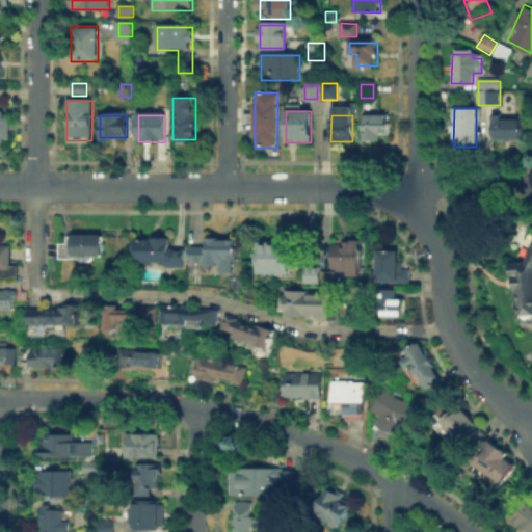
[(377,141),(363,141),(363,116),(388,116),(388,133),(377,133),(377,141)]
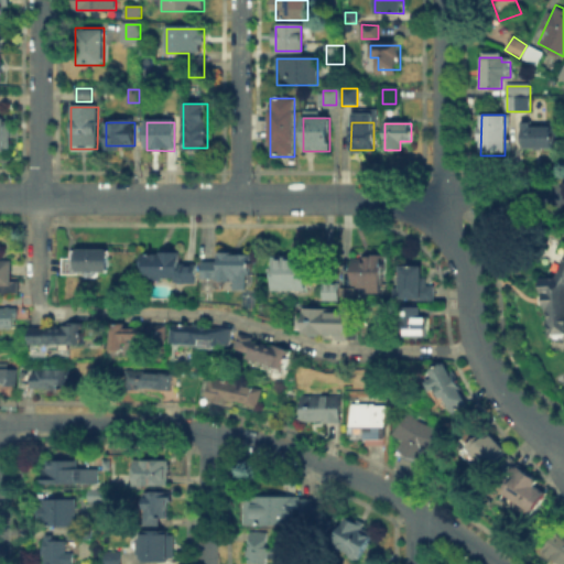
[(552,128),(552,149),(523,149),(523,127),(552,128)]
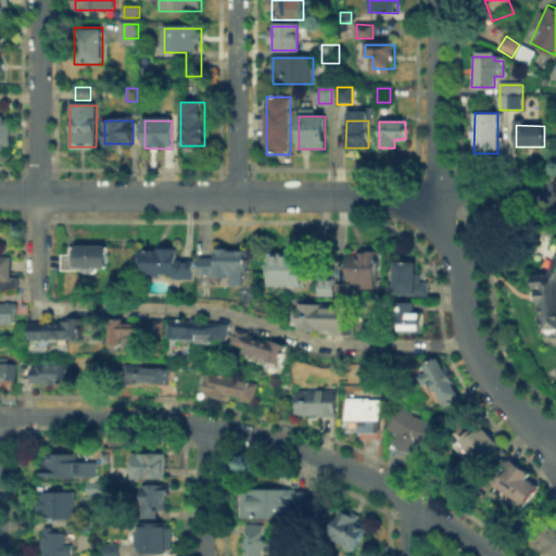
[(101,268),(101,274),(86,274),(86,268),(77,268),(77,273),(62,273),(62,257),(77,257),(77,248),(112,248),(112,268),(101,268)]
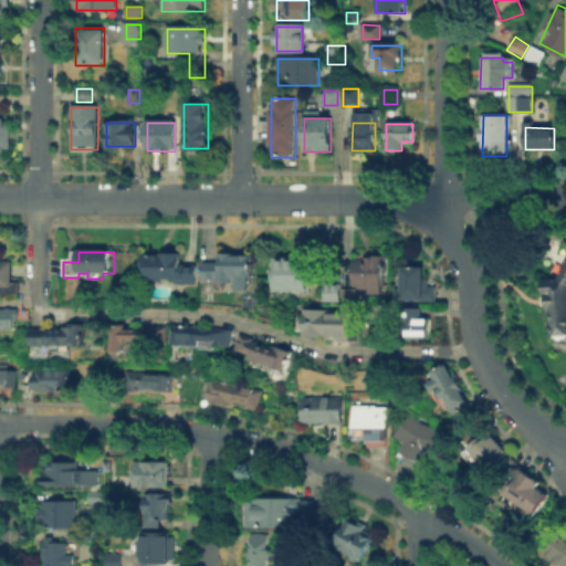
[(184,254),(184,269),(200,269),(200,285),(184,285),(184,282),(145,282),(145,254),(184,254)]
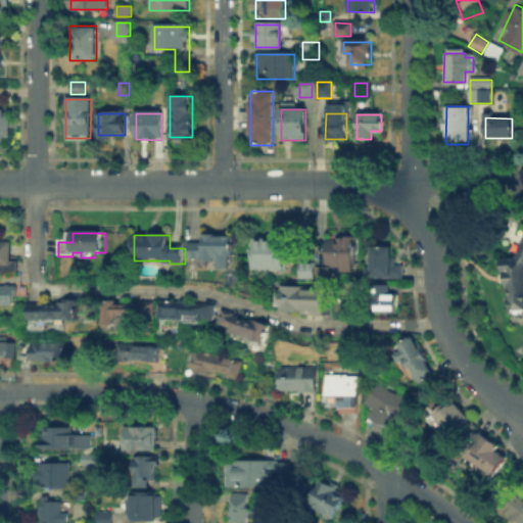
[(189,260),(189,239),(233,239),(233,269),(214,269),(214,260),(189,260)]
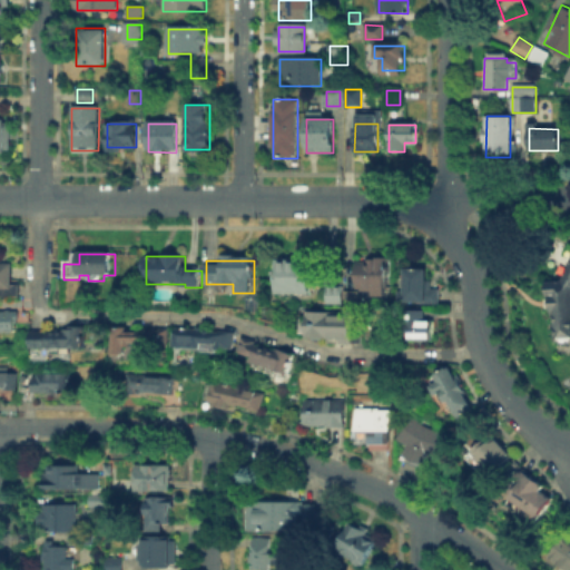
[(276,294),(276,262),(311,262),(311,294),(276,294)]
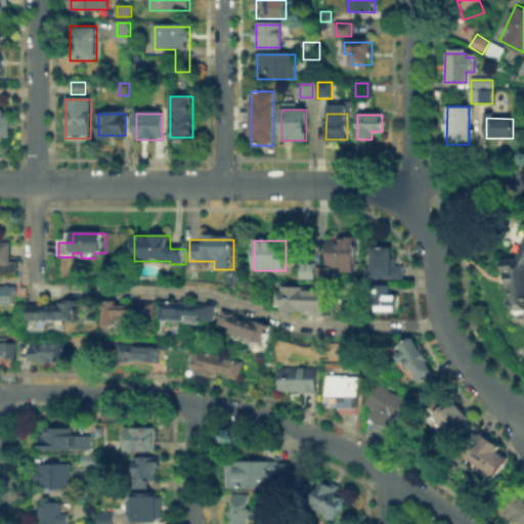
[(330,265),(330,242),(355,242),(355,265),(330,265)]
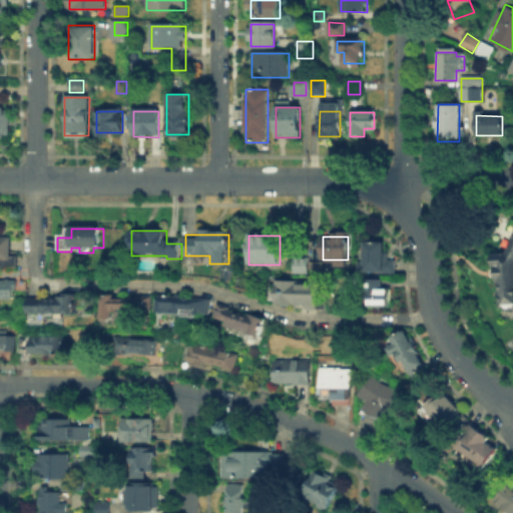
[(0,238),(10,238),(10,261),(0,261),(0,238)]
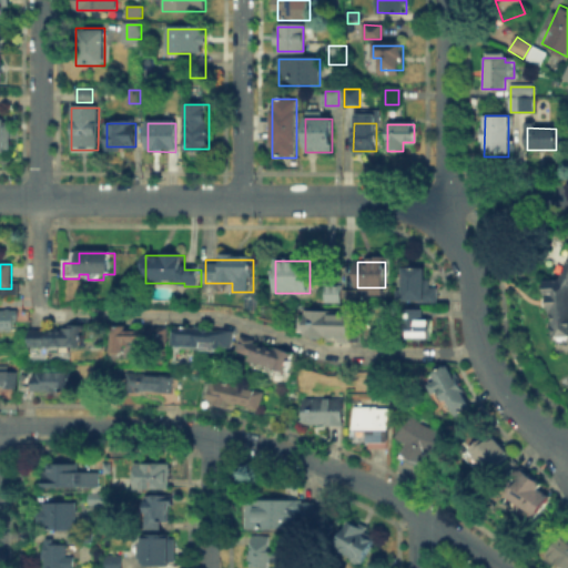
[(567,264),(567,341),(555,343),(546,282),(559,280),(567,264)]
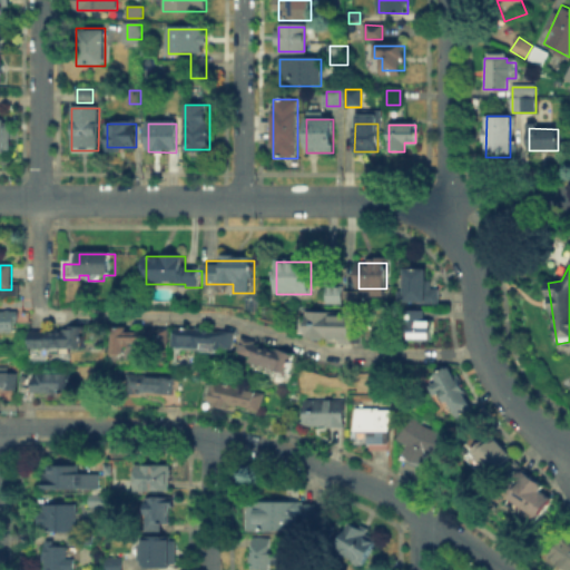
[(428,269),(428,288),(439,288),(439,301),(403,301),(404,269),(428,269)]
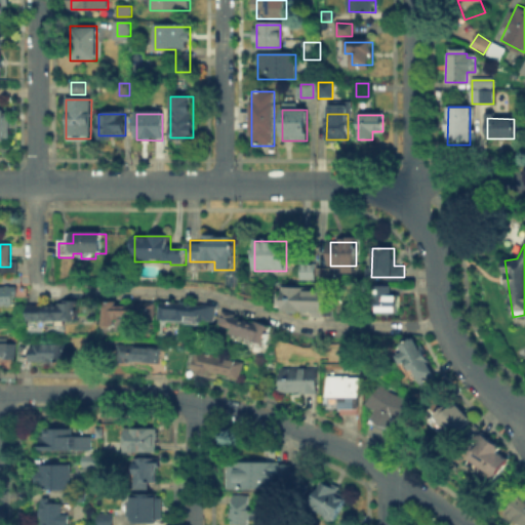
[(317,281),(317,269),(338,269),(338,282),(317,281)]
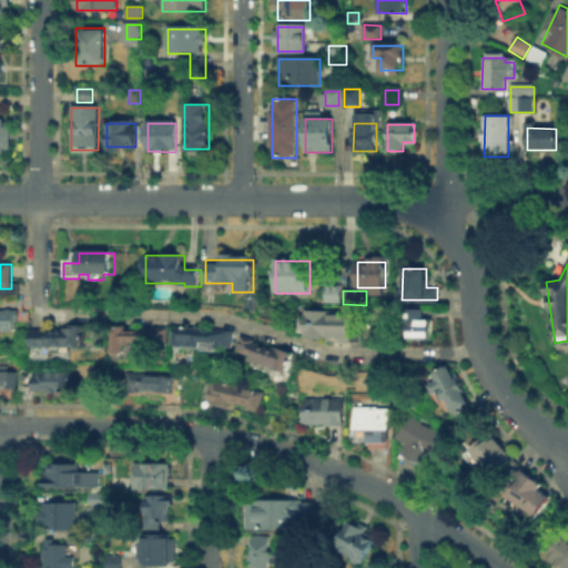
[(323,302),(323,292),(341,292),(341,303),(323,302)]
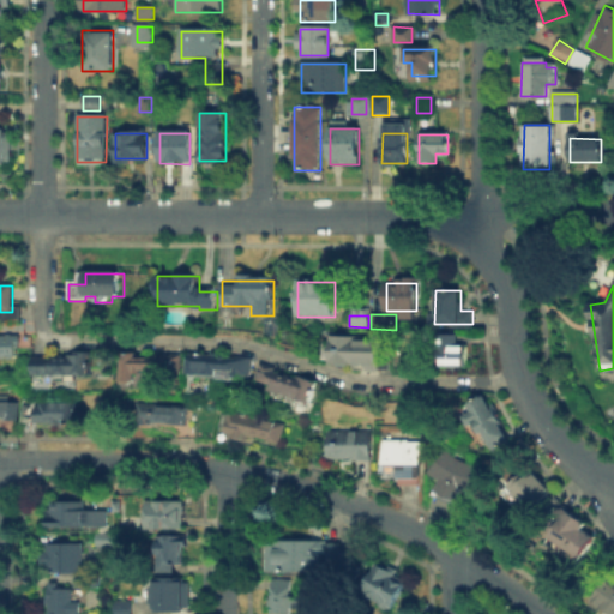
[(0,357),(0,336),(20,336),(20,357),(0,357)]
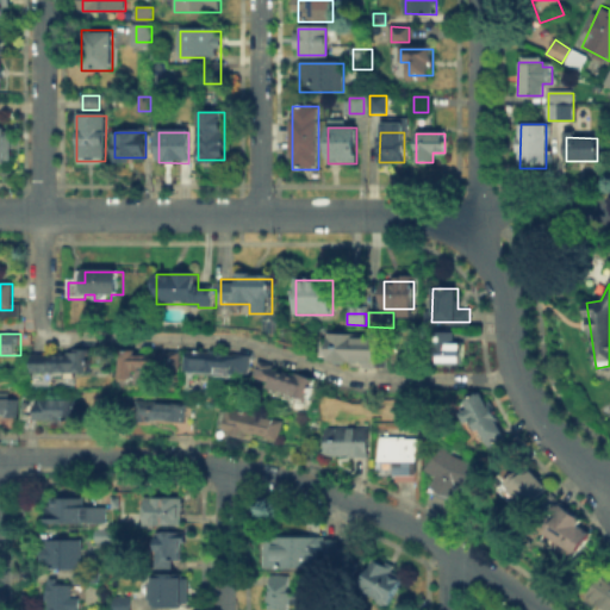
[(375,360),(375,366),(359,366),(359,359),(324,359),(324,335),(375,335),(375,360)]
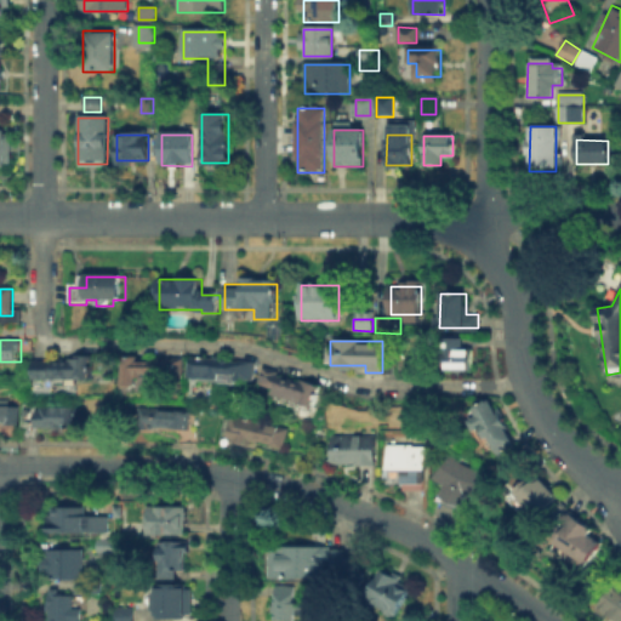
[(462,341),(462,351),(469,351),(469,369),(432,369),(432,341),(462,341)]
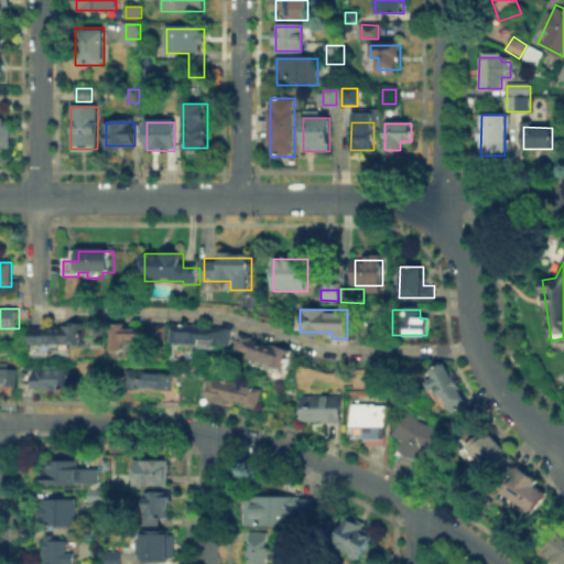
[(127,350),(114,350),(114,324),(166,324),(166,339),(127,339),(127,350)]
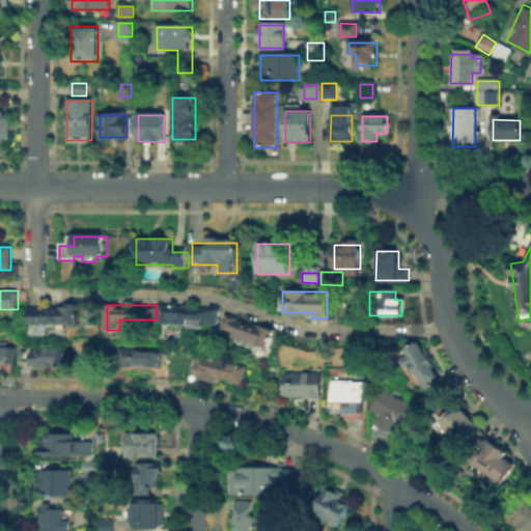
[(31,324),(31,307),(77,307),(77,324),(31,324)]
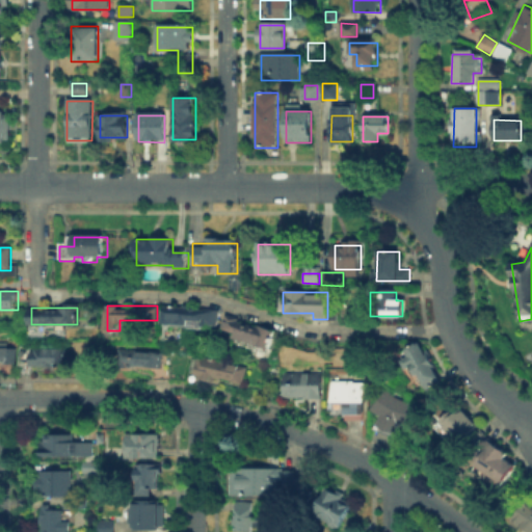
[(165,324),(165,309),(218,309),(218,324),(165,324)]
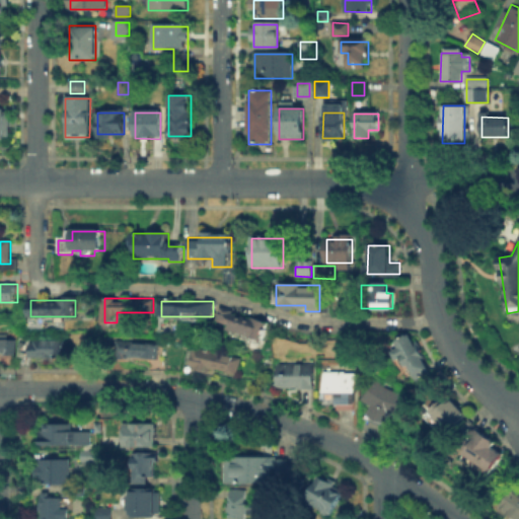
[(215,320),(219,308),(266,321),(261,340),(229,330),(230,325),(215,320)]
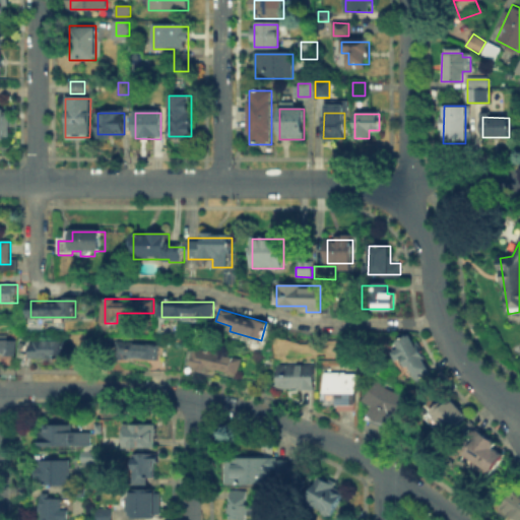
[(410,337),(429,371),(413,379),(395,345),(410,337)]
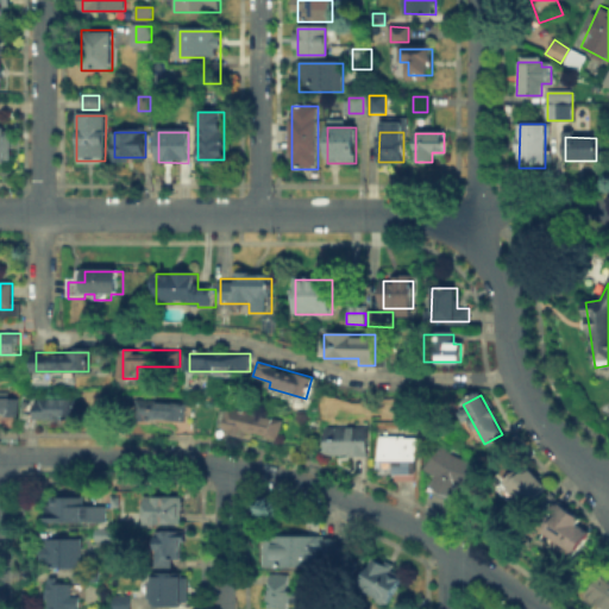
[(35,421),(35,397),(73,397),(73,421),(35,421)]
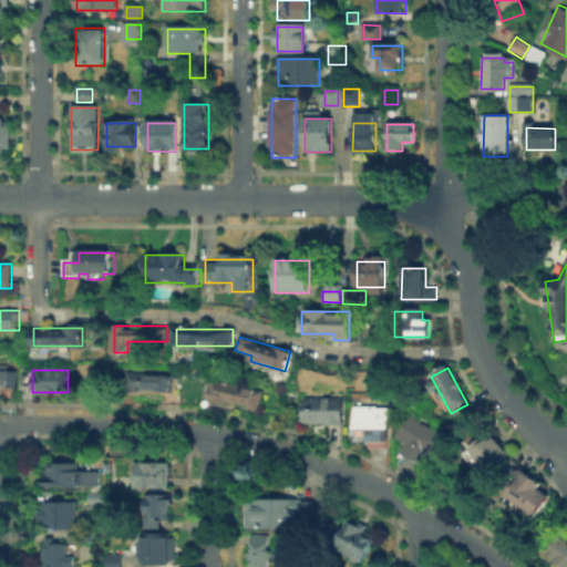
[(0,373),(14,373),(14,389),(0,389),(0,373)]
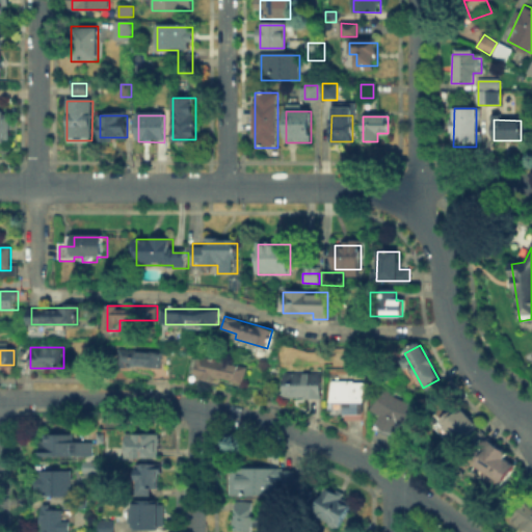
[(159,353),(159,369),(117,369),(117,353),(159,353)]
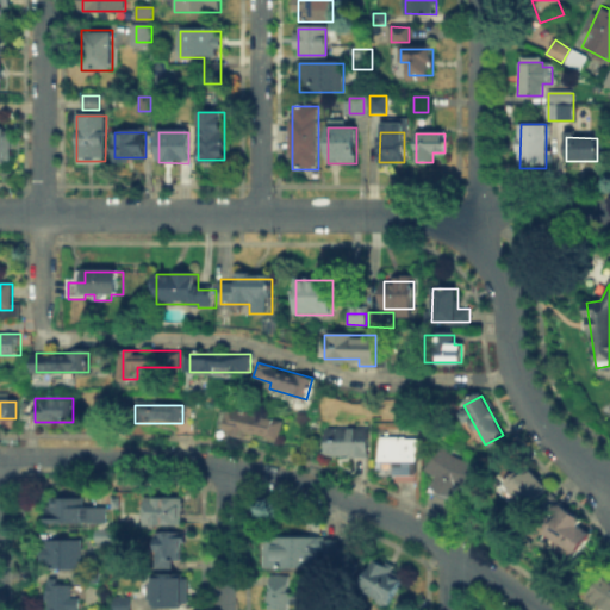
[(228,410),(281,425),(280,429),(287,430),(281,448),(222,430),(228,410)]
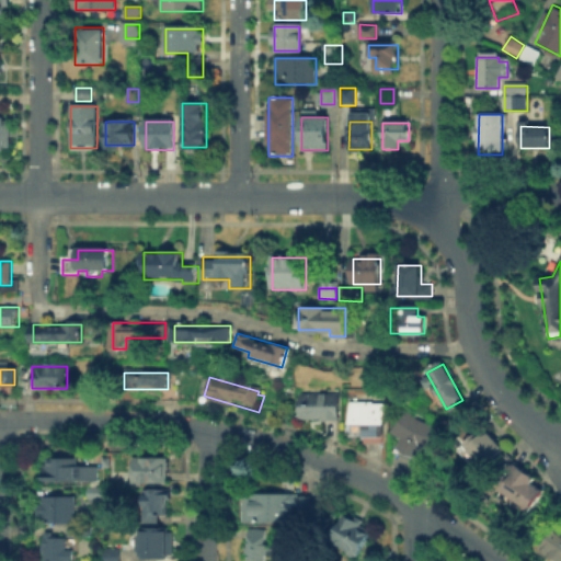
[(296,420),(296,395),(335,395),(335,420),(296,420)]
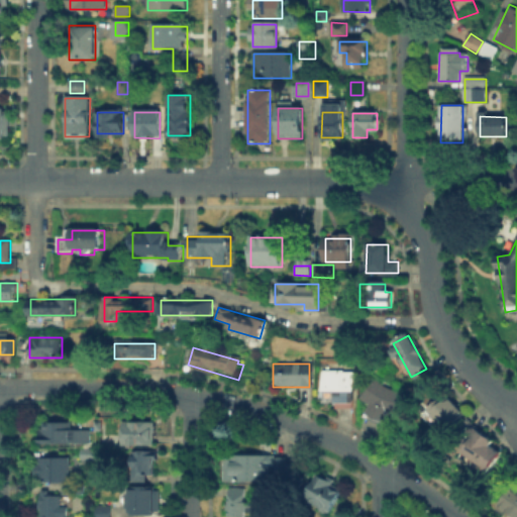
[(352,393),(352,405),(333,404),(333,393),(322,393),(322,372),(352,372),(352,393)]
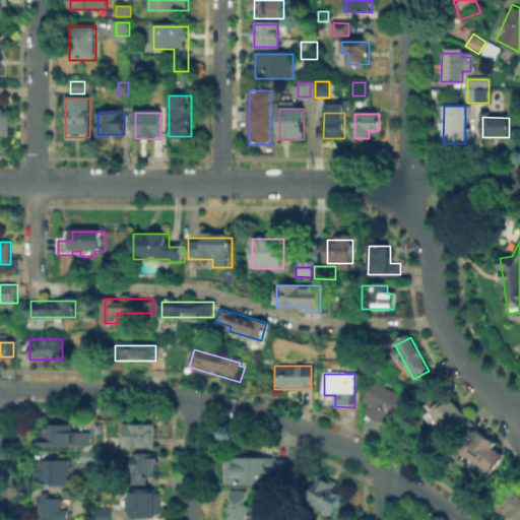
[(404,402),(393,420),(387,416),(382,425),(367,414),(372,407),(363,401),(374,383),(404,402)]
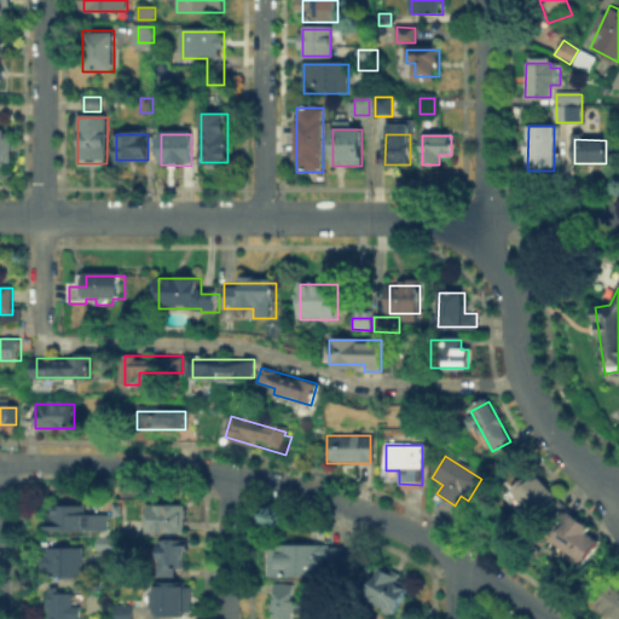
[(556,495),(528,521),(501,492),(528,466),(556,495)]
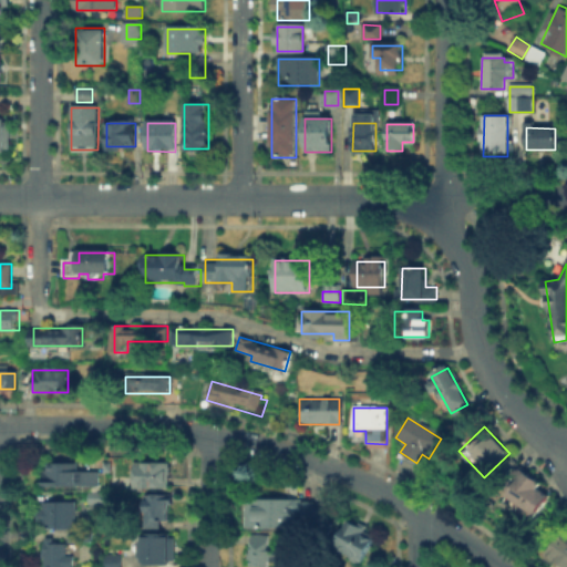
[(173,462),(173,491),(134,491),(134,461),(173,462)]
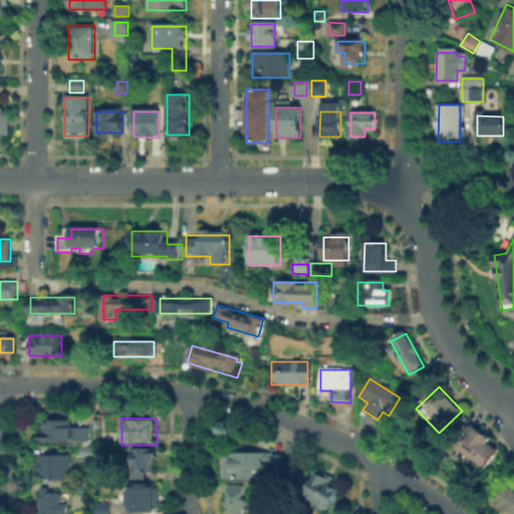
[(70,420),(70,428),(88,428),(88,441),(70,440),(70,441),(44,441),(44,420),(70,420)]
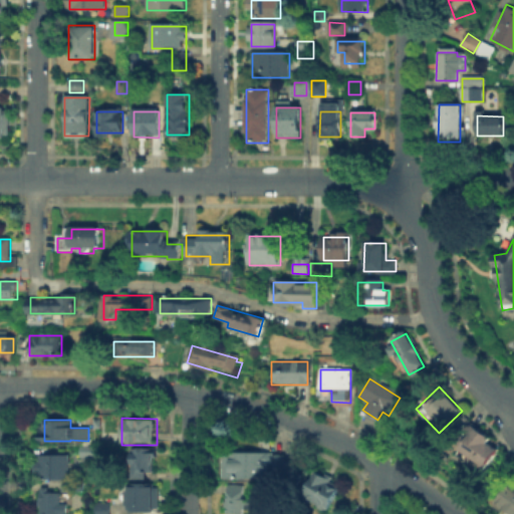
[(467,422),(489,436),(486,440),(497,448),(485,466),(476,460),(472,464),(449,448),(467,422)]
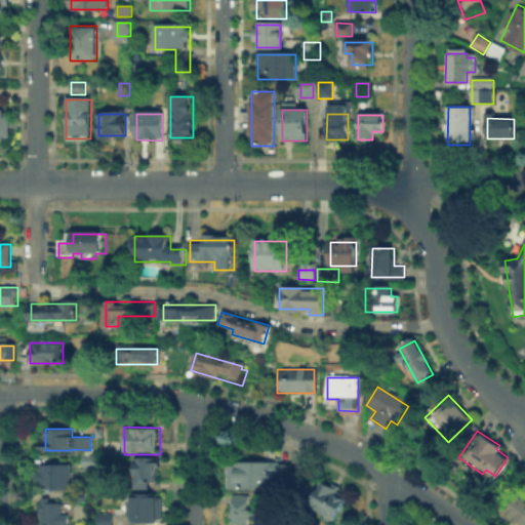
[(82,468),(82,456),(97,456),(97,468),(82,468)]
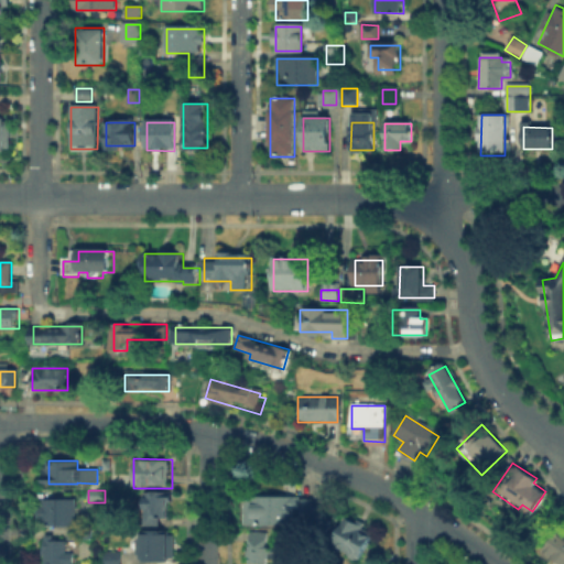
[(169,496),(167,525),(145,524),(145,496),(169,496)]
